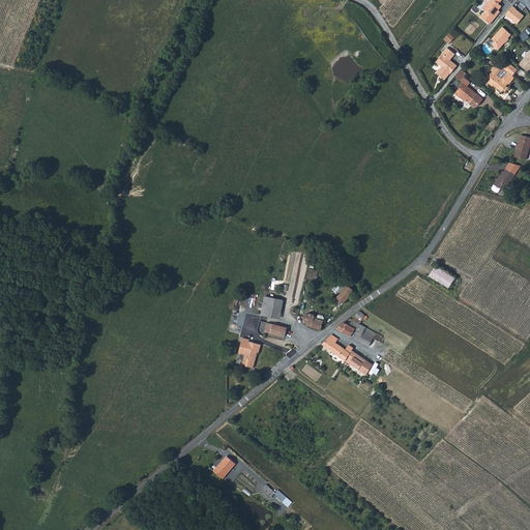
[(490,25),(499,13),(497,12),(502,6),(499,4),(502,0),(492,0),(490,3),(487,3),(482,8),(486,11),(481,17),(490,25)]
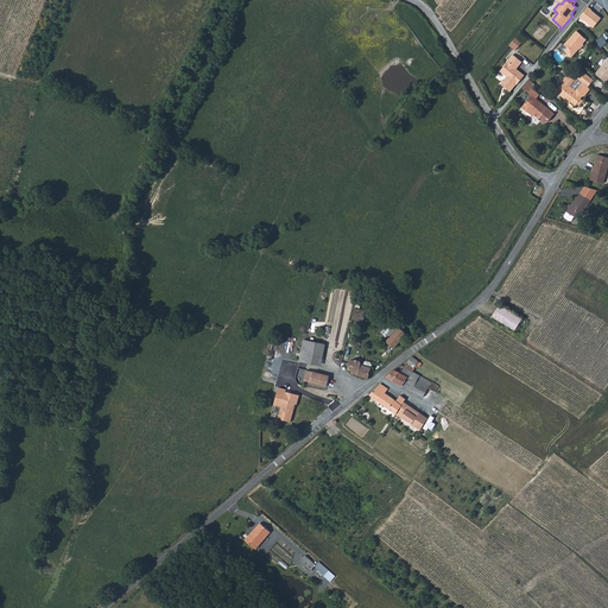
[(578,17),(593,29),(601,18),(591,10),(588,6),(578,17)]
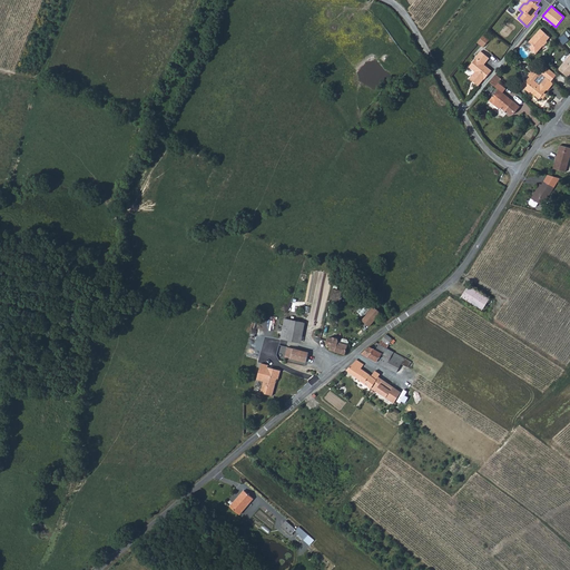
[(541,29),(529,41),(532,45),(530,48),(536,53),(542,46),(544,46),(547,42),(547,41),(550,38),(541,29)]
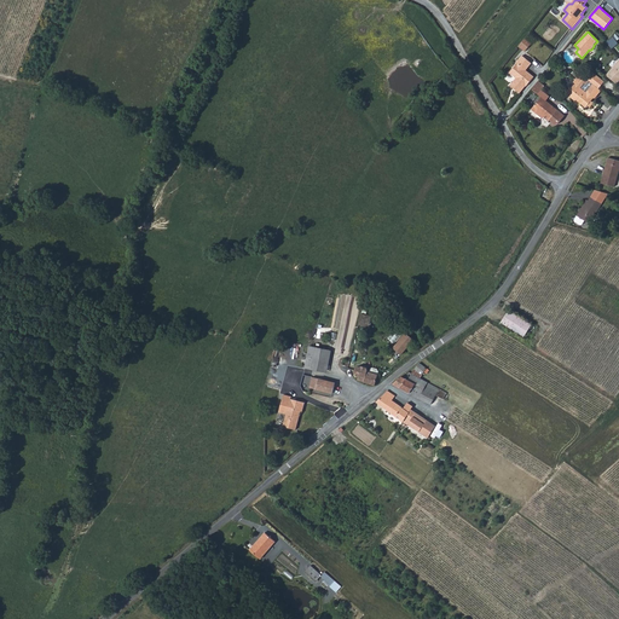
[(521,42),(518,46),(525,52),(528,47),(521,42)]
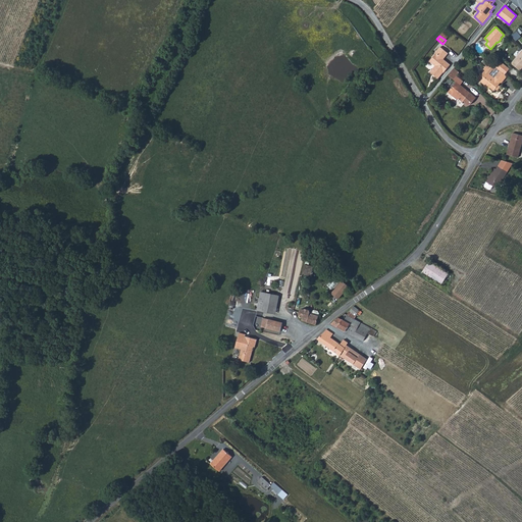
[(442,59),(448,53),(440,47),(435,53),(436,53),(429,61),(435,66),(431,71),(432,72),(442,59)]
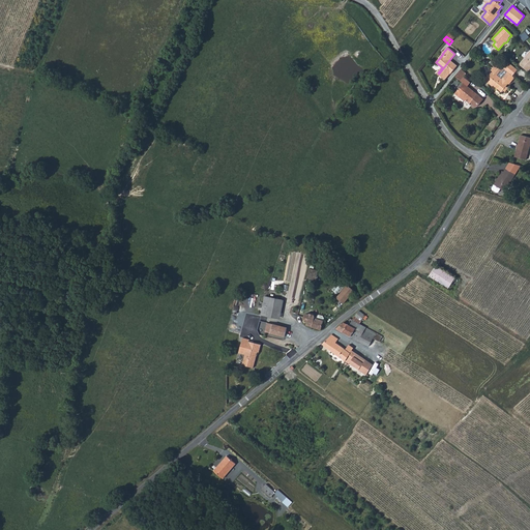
[(529,52),(520,64),(529,71),(529,70),(529,52)]
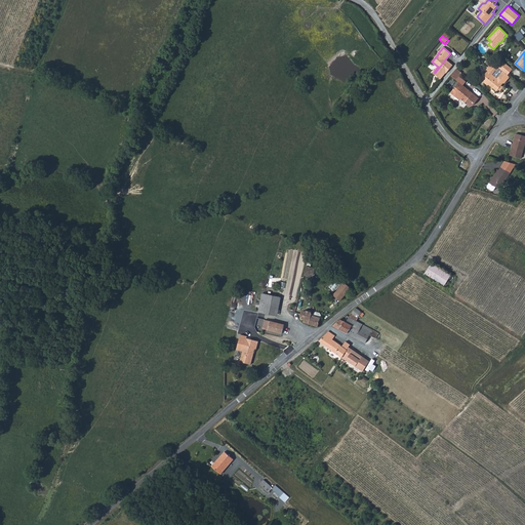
[(445,73),(446,73),(452,65),(445,59),(435,73),(437,74),(436,75),(440,79),(445,73)]
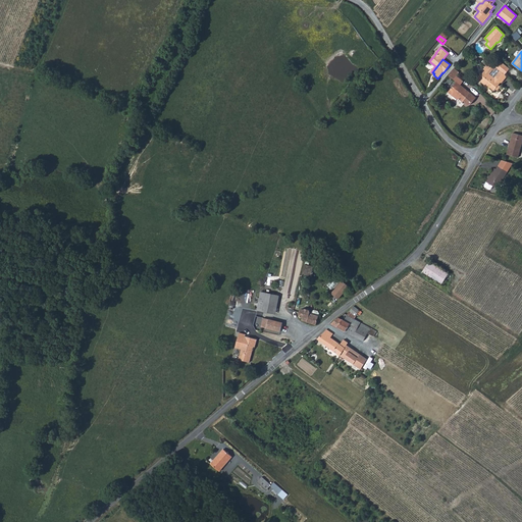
[(502,83),(507,76),(505,74),(501,71),(494,77),(489,73),(492,69),(493,70),(497,67),(496,67),(486,59),(485,61),(488,63),(489,65),(485,70),(478,79),(484,84),(485,84),(486,83),(488,85),(487,85),(494,91),(496,89),(498,91),(501,87),(499,85),(500,83),(502,83)]
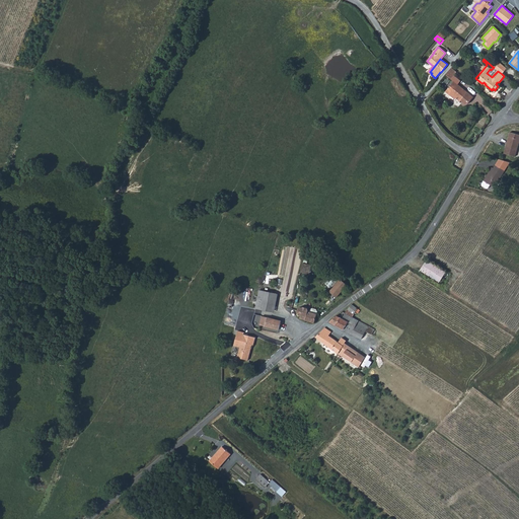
[(497,61),(493,67),(494,67),(498,71),(502,74),(507,69),(497,61)]
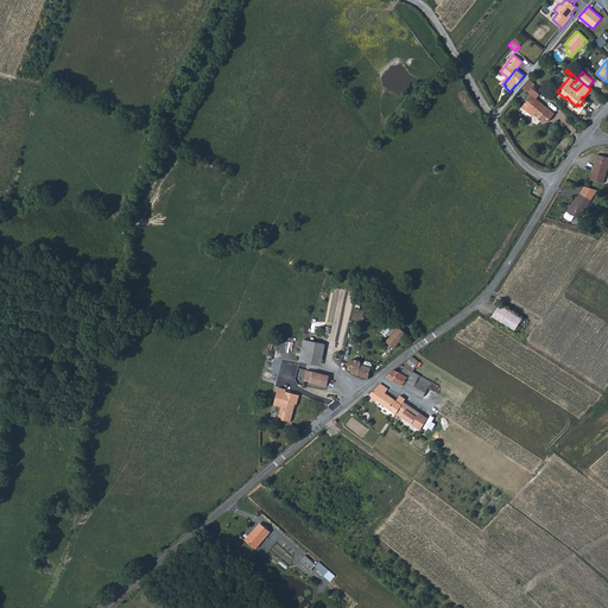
[(534,83),(529,80),(523,88),(527,93),(534,83)]
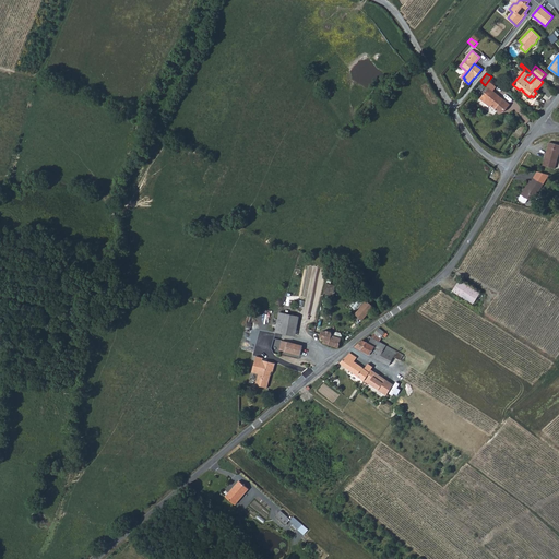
[(511,105),(489,87),(480,98),(485,103),(486,102),(496,109),(497,108),(501,113),(504,111),(511,105)]
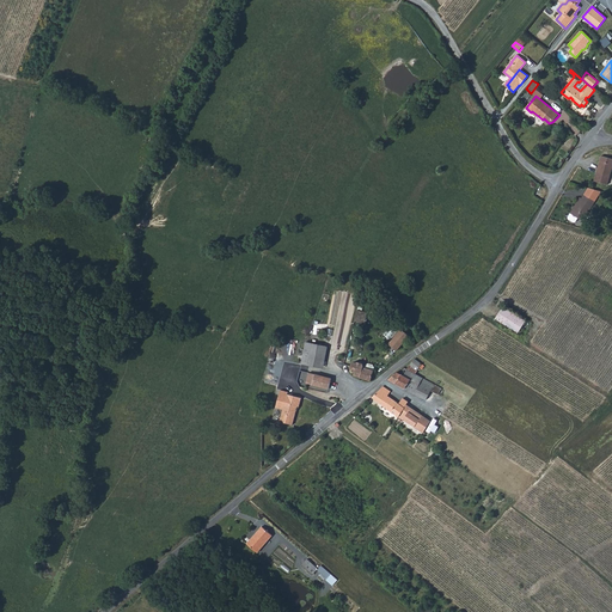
[(594,181),(606,185),(611,166),(611,159),(601,155),(594,181)]
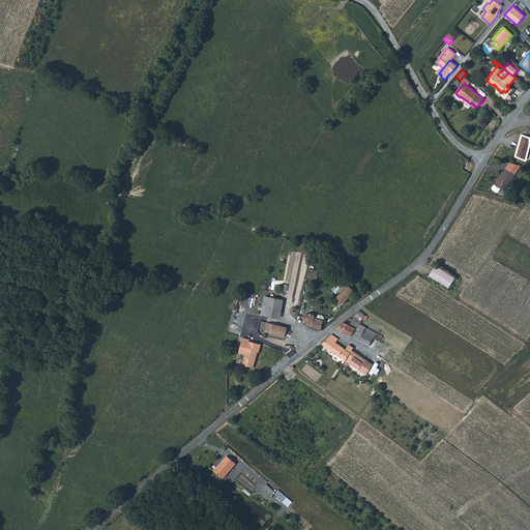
[(503,173),(495,186),(494,185),(492,188),(492,190),(497,194),(498,193),(500,189),(504,192),(514,175),(506,169),(503,173)]
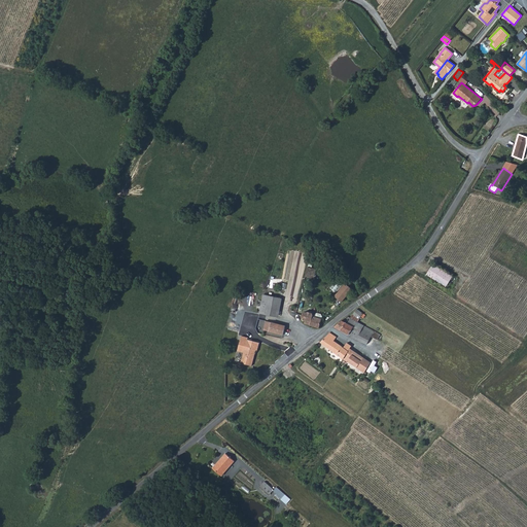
[(499,171),(491,184),(492,185),(500,172),(499,171)]
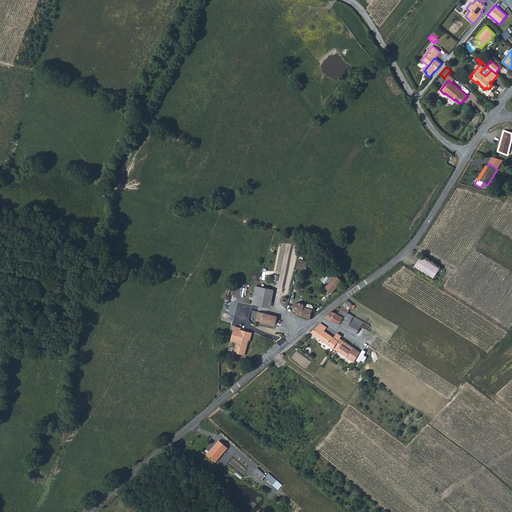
[(415,266),(434,278),(440,268),(421,257),(415,266)]
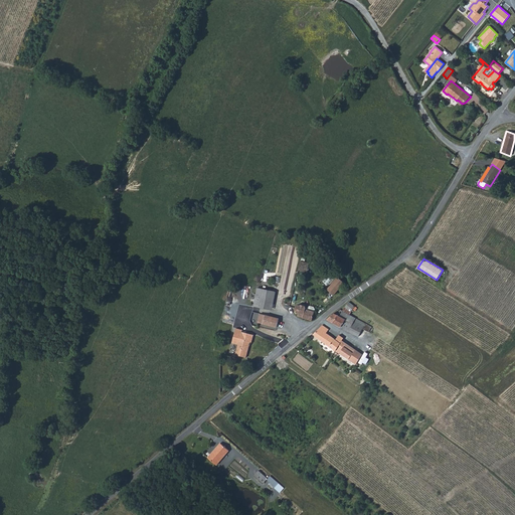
[(306,275),(309,263),(301,261),(298,272),(306,275)]
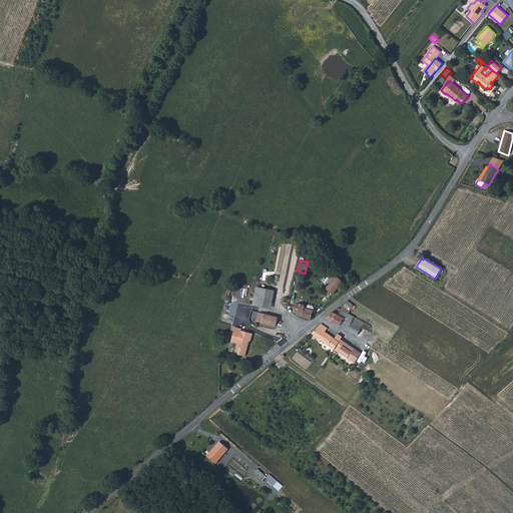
[(327,276),(322,281),(326,284),(330,279),(327,276)]
